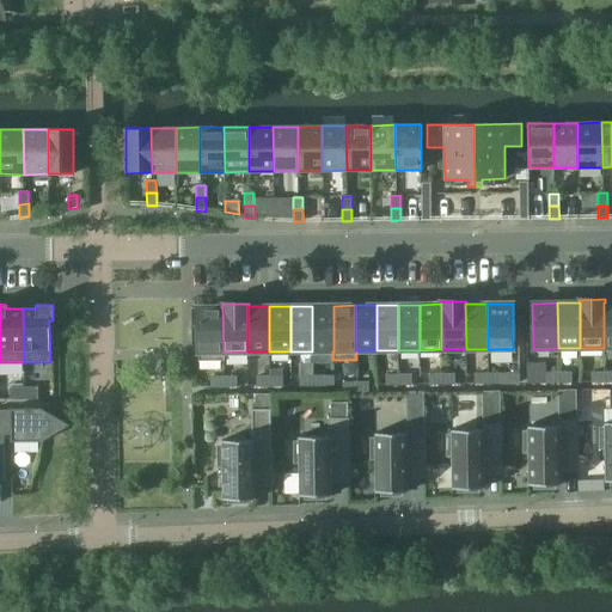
[(334,306),(312,306),(312,352),(332,352),(334,352),(334,306)]
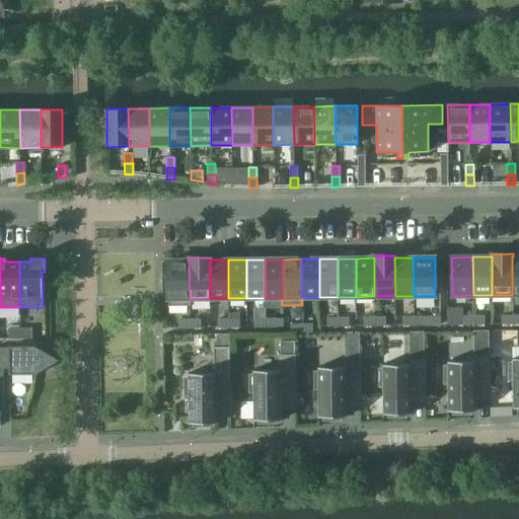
[(191,306),(191,299),(190,299),(189,261),(188,261),(167,261),(168,306),(191,306)]
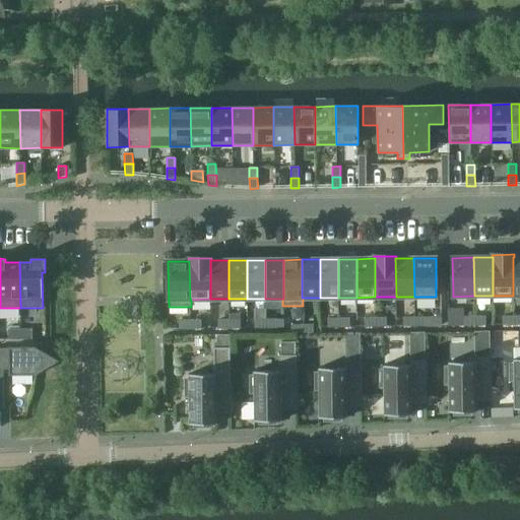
[(513,316),(503,316),(503,325),(514,325),(513,316)]
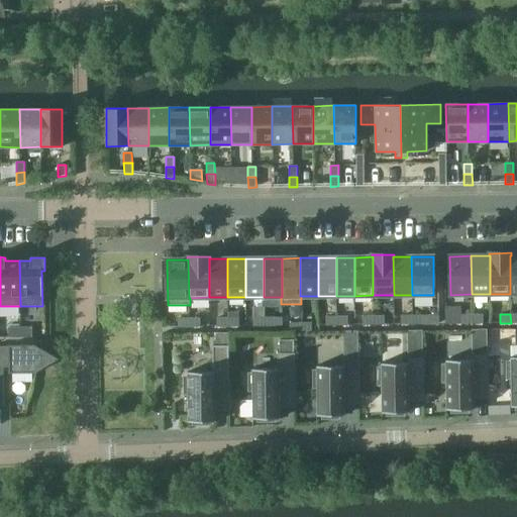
[(412,316),(412,324),(423,324),(422,315),(412,316)]
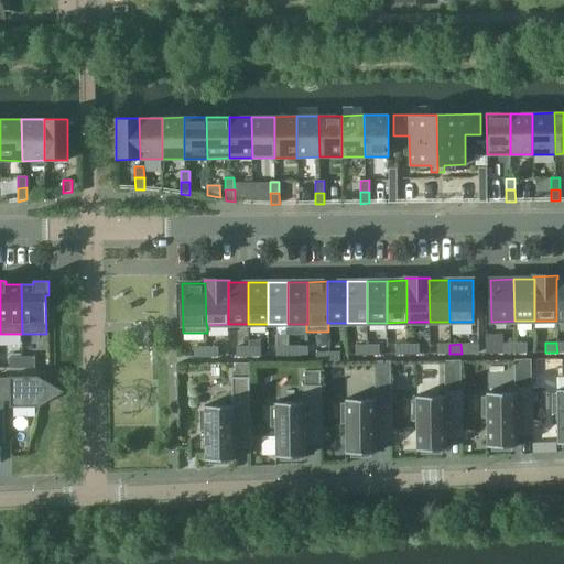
[(514,344),(503,344),(503,353),(514,353),(514,344)]
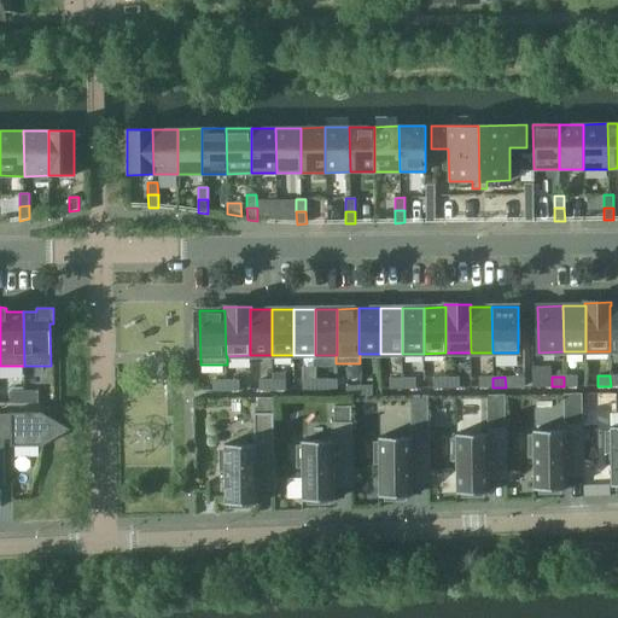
[(564,377),(564,386),(577,386),(577,377),(564,377)]
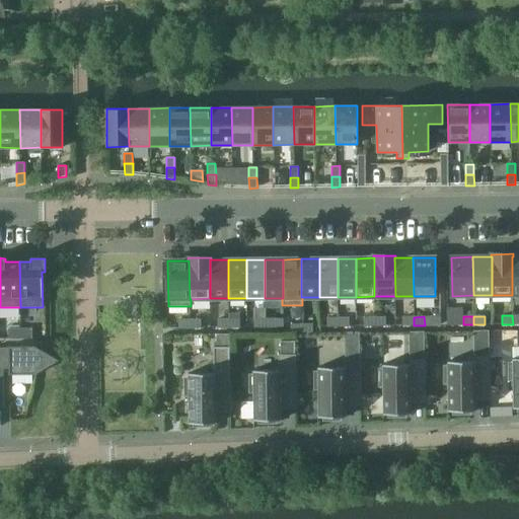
[(338,317),(327,318),(327,326),(339,326),(338,317)]
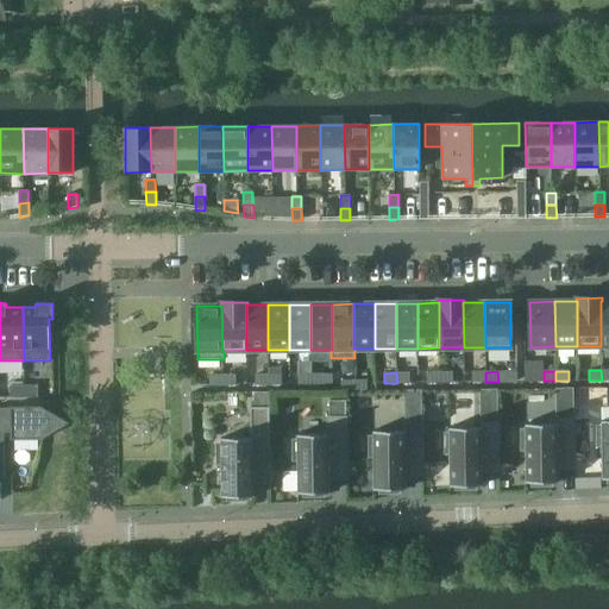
[(396,372),(397,383),(409,383),(409,372),(396,372)]
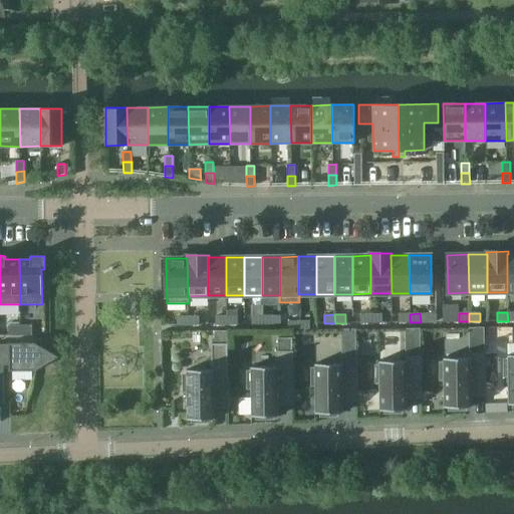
[(370,314),(360,314),(360,322),(371,322),(370,314)]
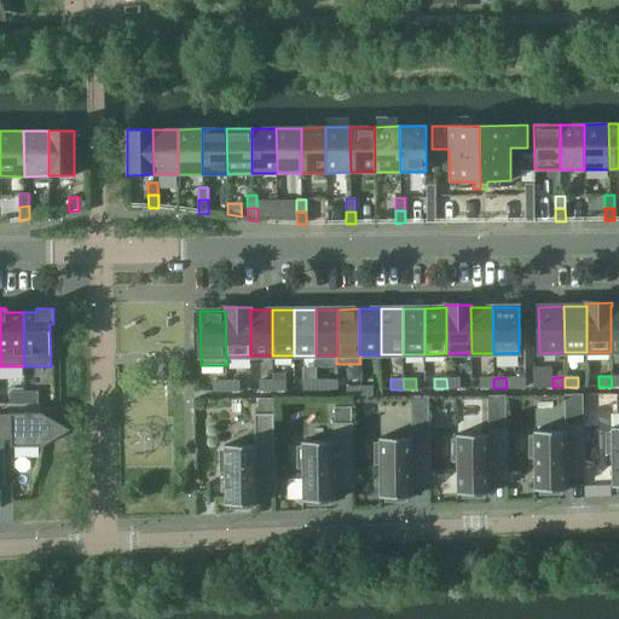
[(446,379),(447,388),(460,388),(460,379),(446,379)]
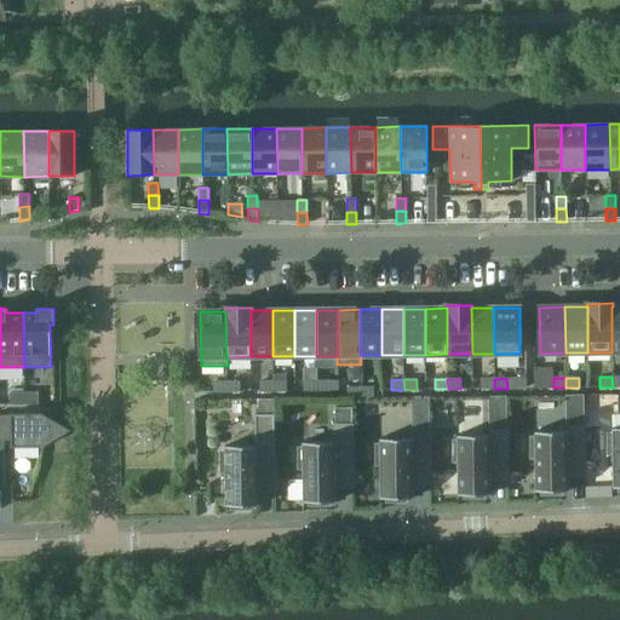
[(494,379),(481,379),(481,389),(494,389),(494,379)]
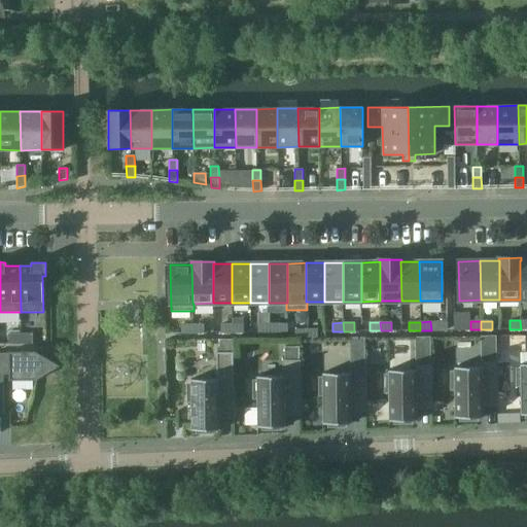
[(270,332),(269,323),(258,324),(258,332),(270,332)]
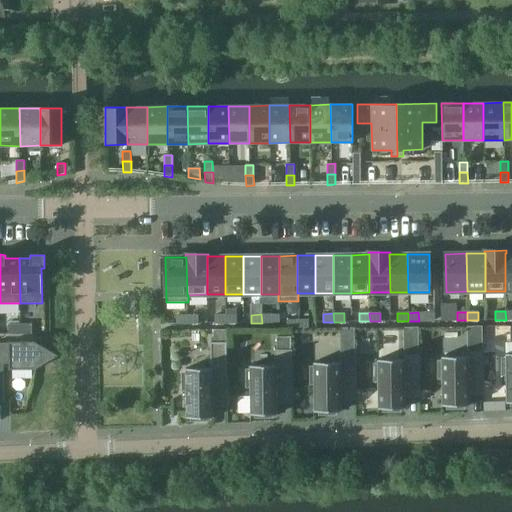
[(261,314),(262,323),(272,322),(272,314),(261,314)]
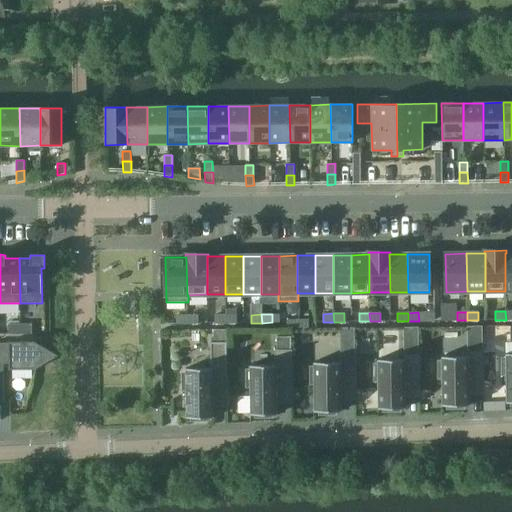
[(187,323),(187,315),(176,315),(177,324),(187,323)]
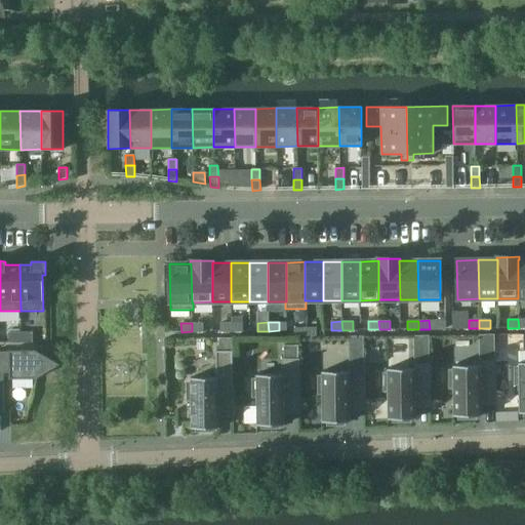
[(192,323),(192,331),(203,331),(203,323),(192,323)]
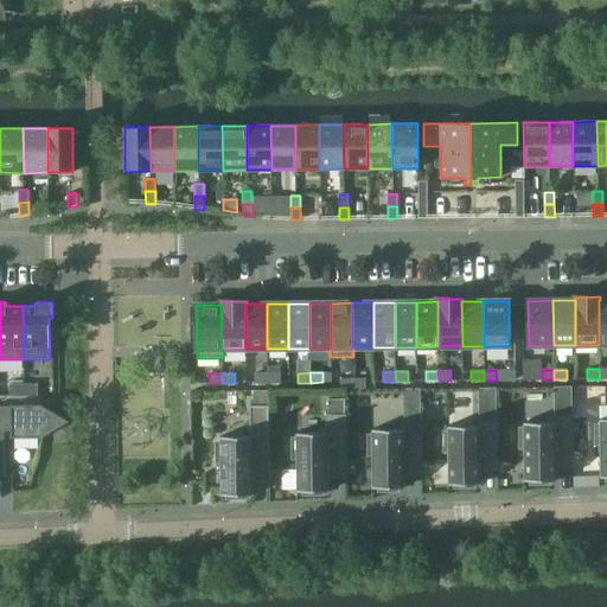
[(267,374),(255,374),(255,383),(268,383),(267,374)]
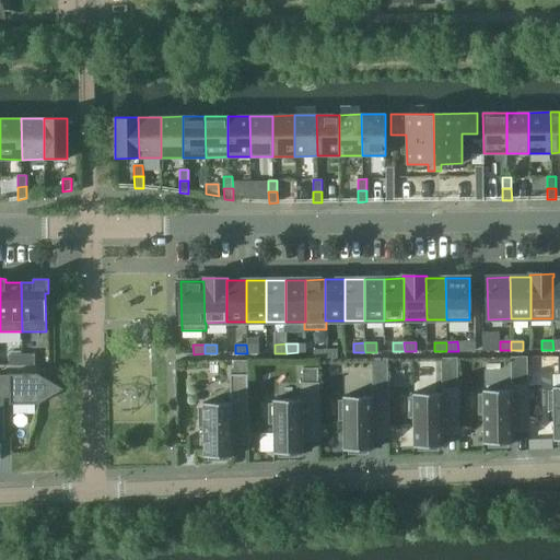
[(246,345),(247,353),(258,353),(258,345),(246,345)]
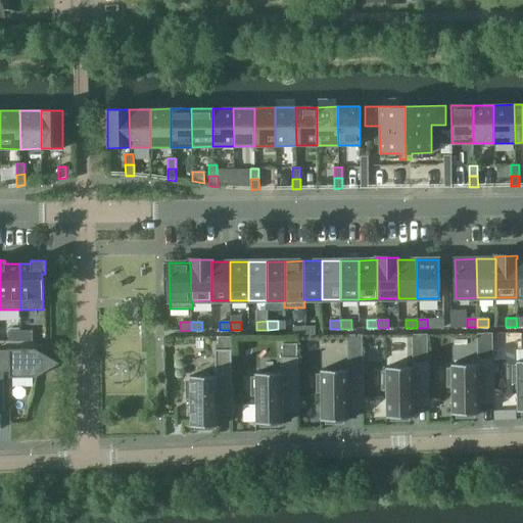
[(304,327),(293,327),(293,335),(304,335),(304,327)]
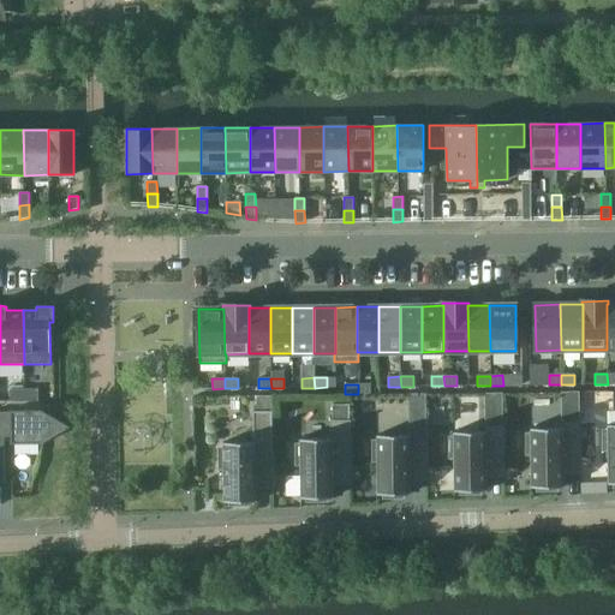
[(358,384),(358,394),(370,394),(370,384),(358,384)]
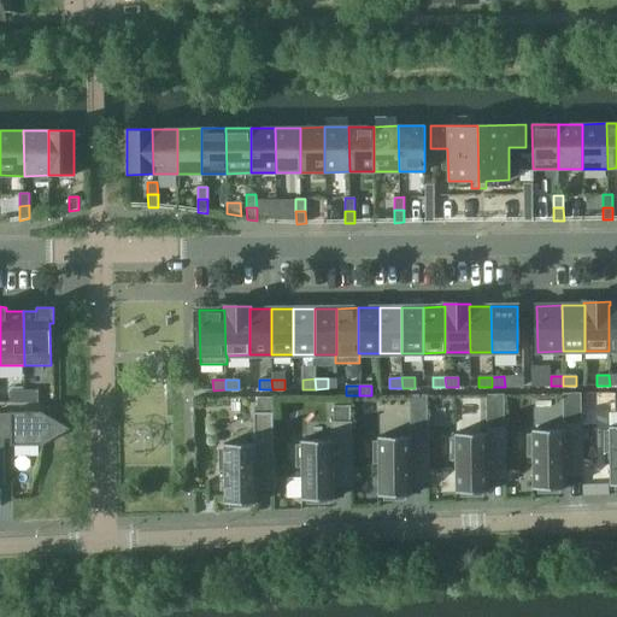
[(10,391),(11,403),(24,403),(24,391),(10,391)]
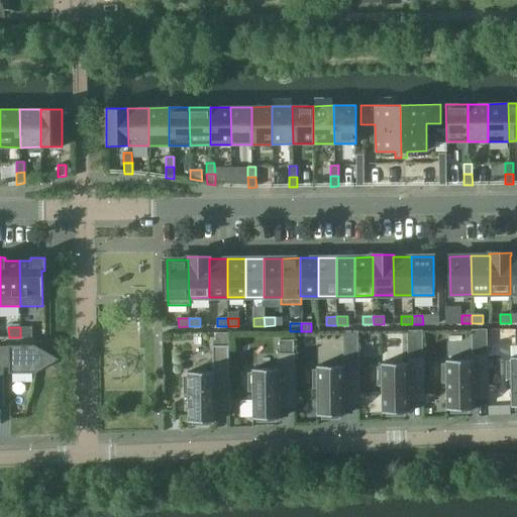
[(20,327),(20,337),(32,337),(32,327),(20,327)]
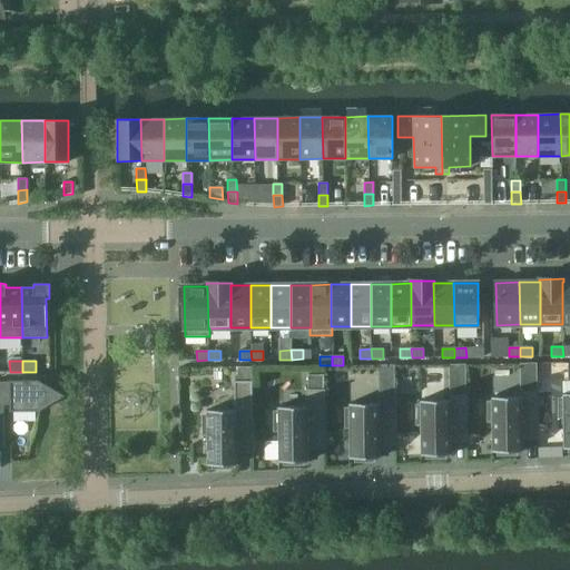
[(562,399),(559,399),(559,418),(562,418),(563,449),(569,449),(569,452),(569,451),(569,362),(568,363),(568,381),(569,380),(569,393),(562,393),(562,399)]
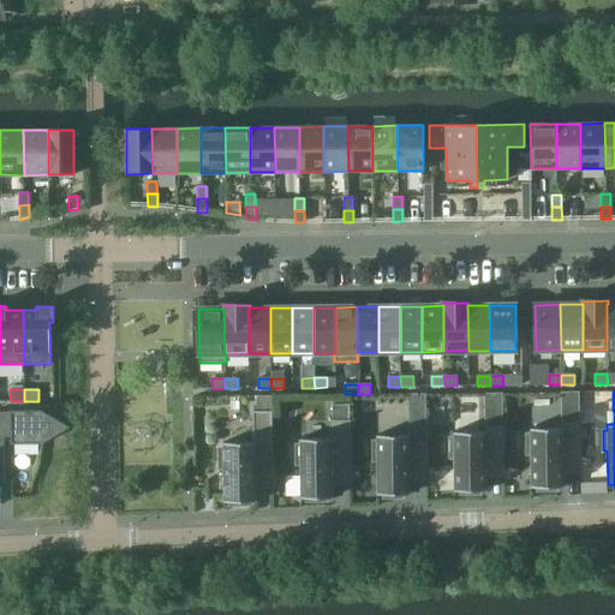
[(408,394),(408,407),(425,407),(425,394),(408,394)]
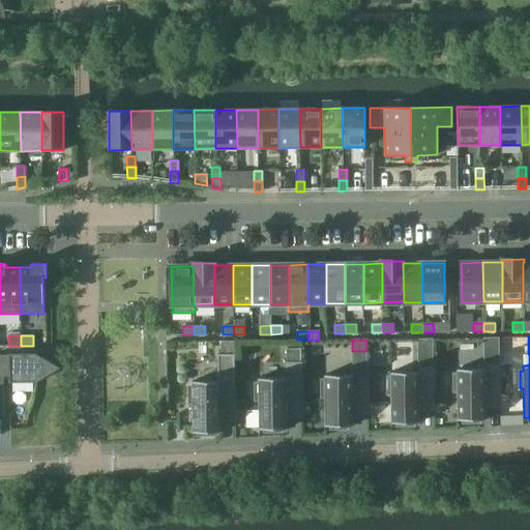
[(35,353),(9,354),(9,382),(37,382),(37,381),(53,372),(57,370),(61,367),(57,365),(53,363),(37,354),(37,353),(36,353),(35,353)]
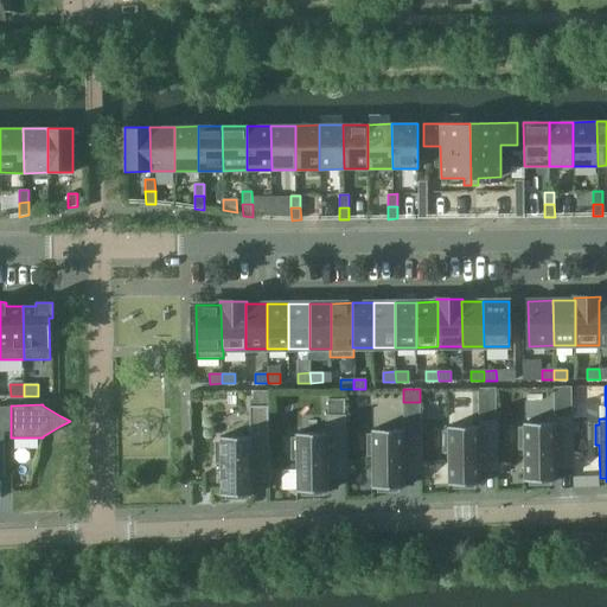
[(219,462),(221,496),(227,496),(227,499),(247,498),(247,494),(253,494),(253,474),(269,474),(268,406),(249,407),(249,436),(219,436),(219,443),(217,443),(217,462),(219,462)]
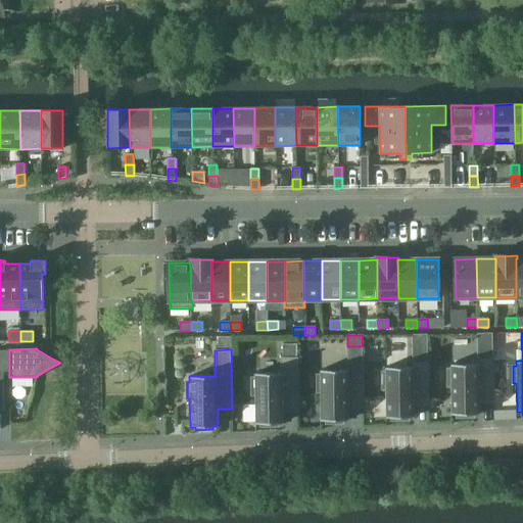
[(255,395),(255,423),(260,423),(260,426),(278,426),(278,423),(283,423),(283,406),(297,405),(297,359),(282,359),(282,373),(254,373),(254,378),(252,378),(252,395),(255,395)]
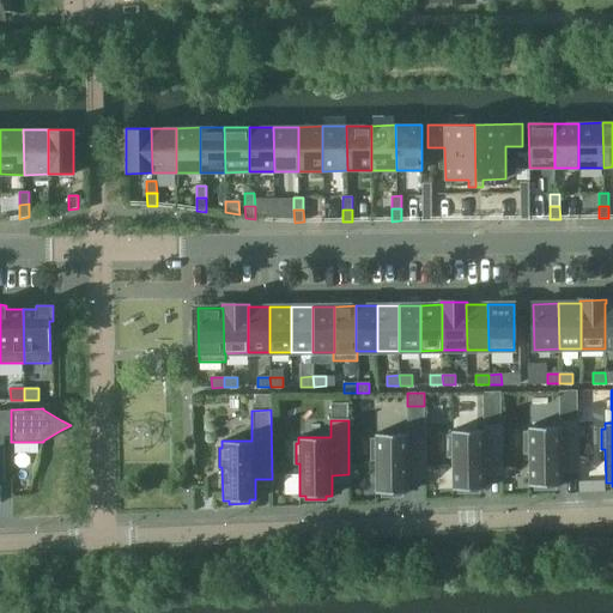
[(578,465),(577,423),(560,423),(560,426),(528,426),(528,434),(525,434),(526,453),(528,453),(529,486),(535,486),(535,490),(556,489),(556,485),(562,485),(562,465),(578,465)]
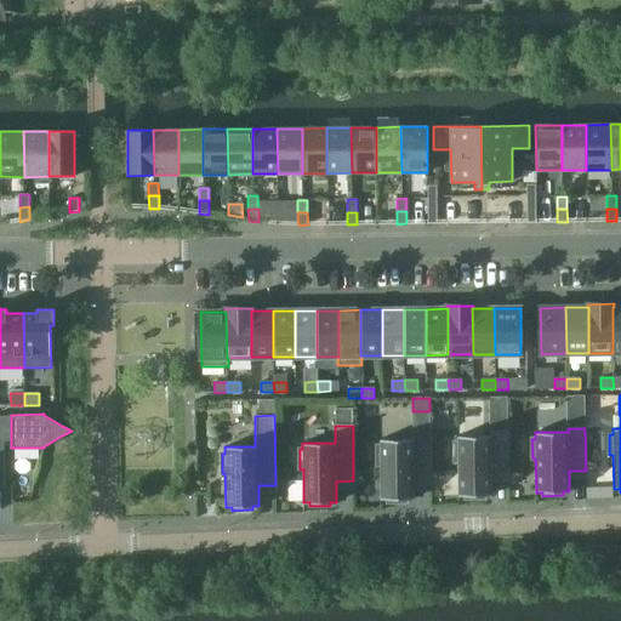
[(508,474),(507,432),(490,432),(490,436),(457,436),(457,443),(454,443),(455,462),(457,462),(459,496),(465,496),(465,500),(485,499),(485,495),(491,495),(491,474),(508,474)]
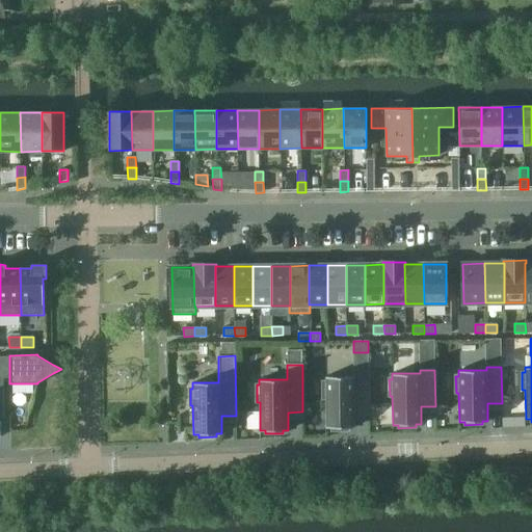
[(369,409),(369,382),(353,383),(353,376),(346,376),(333,377),(333,376),(325,376),(325,382),(322,382),(323,399),(325,399),(326,414),(325,414),(326,421),(326,422),(326,428),(331,428),(331,431),(349,431),(349,427),(354,427),(354,409),(369,409)]
